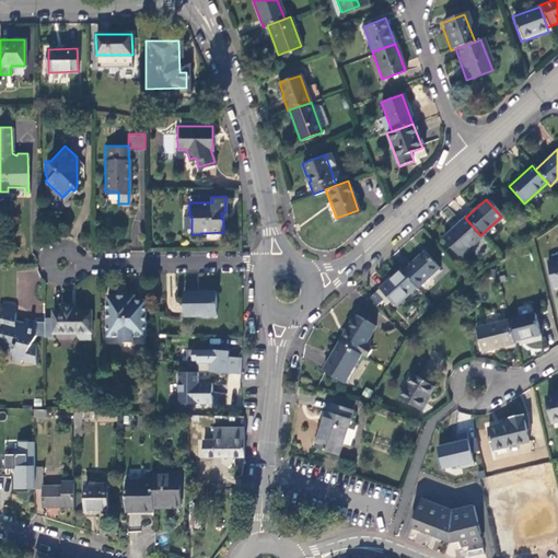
[(457,256),(481,236),(480,235),(465,218),(442,239),(457,256)]
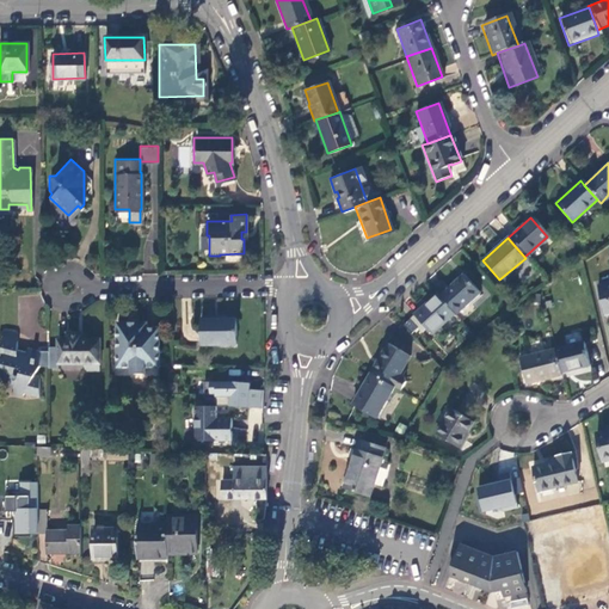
[(461,276),(437,297),(451,314),(453,315),(478,294),(461,276)]
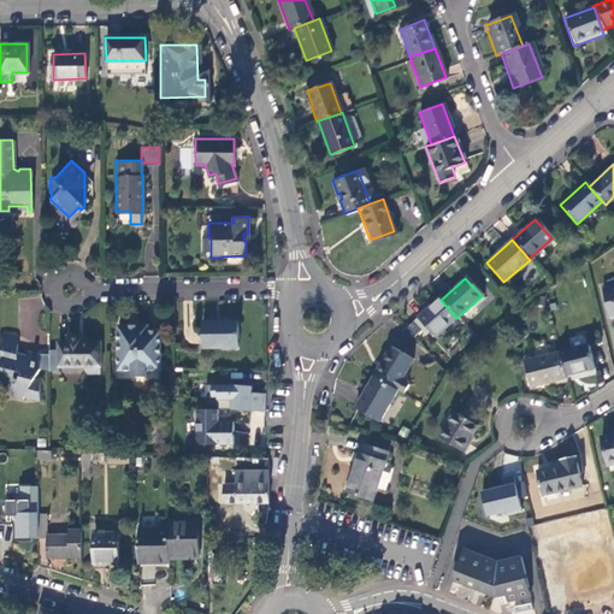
[(613,284),(603,287),(609,317),(613,316),(613,284)]
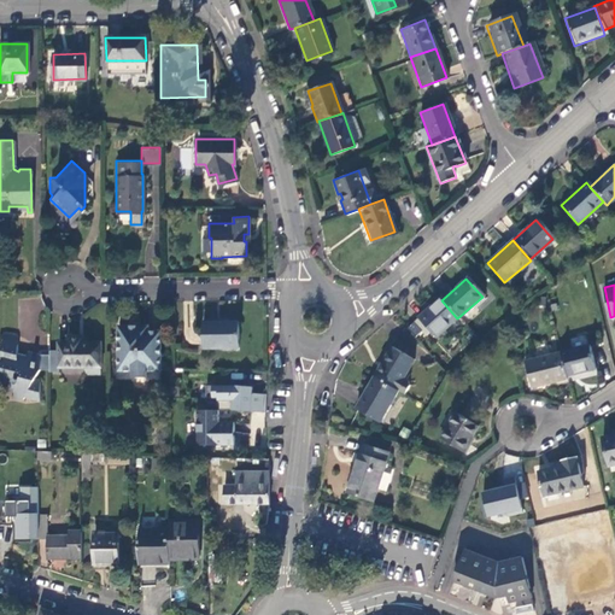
[(434,338),(456,317),(441,300),(439,298),(416,318),(434,338)]
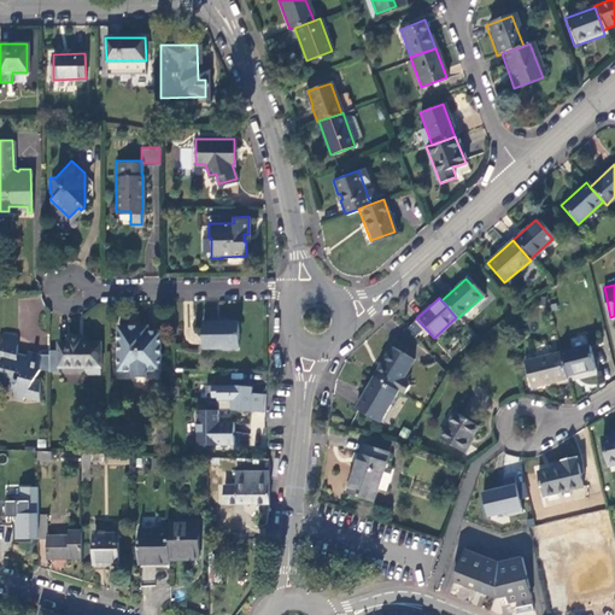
[(236,320),(201,321),(203,347),(236,346),(236,320)]
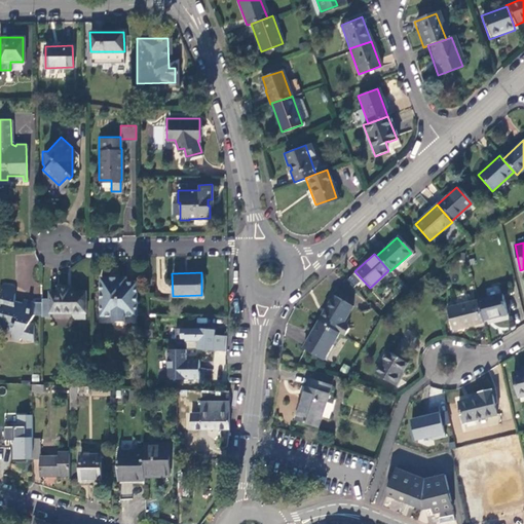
[(125,277),(100,276),(100,314),(111,314),(111,320),(124,320),(124,314),(136,314),(136,282),(125,281),(125,277)]
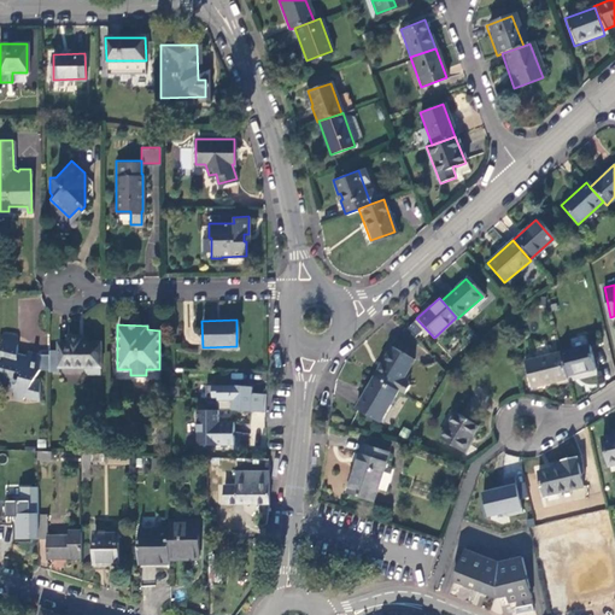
[(0,386),(12,388),(12,396),(22,398),(23,396),(39,399),(39,380),(34,379),(39,369),(39,353),(25,351),(22,358),(16,356),(16,334),(1,332),(0,334),(0,362),(0,386)]
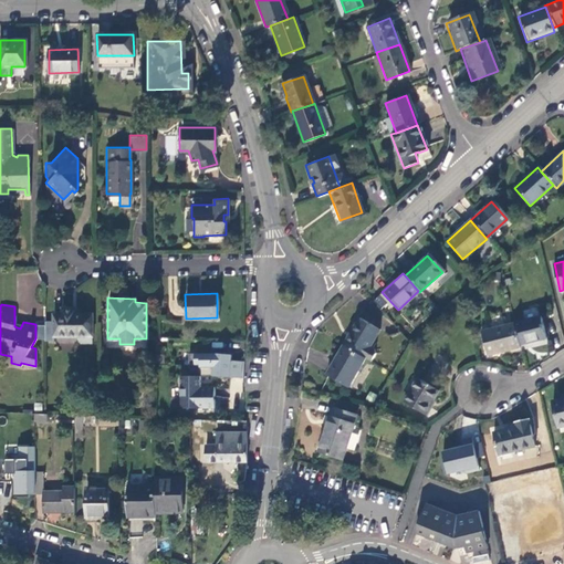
[(52,335),(87,334),(87,312),(70,312),(70,306),(60,306),(60,312),(53,312),(52,335)]
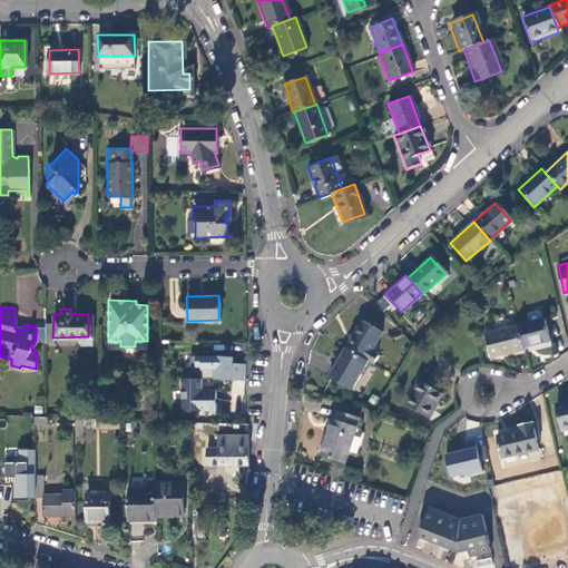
[(544,319),(517,325),(522,348),(549,341),(544,319)]
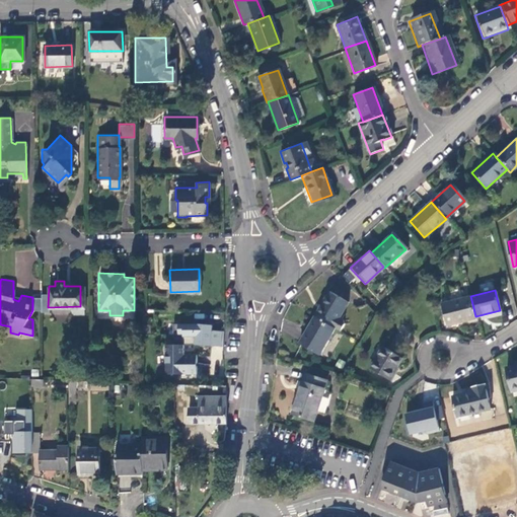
[(327,292),(313,317),(334,329),(339,333),(344,324),(343,322),(338,319),(348,304),(327,292)]
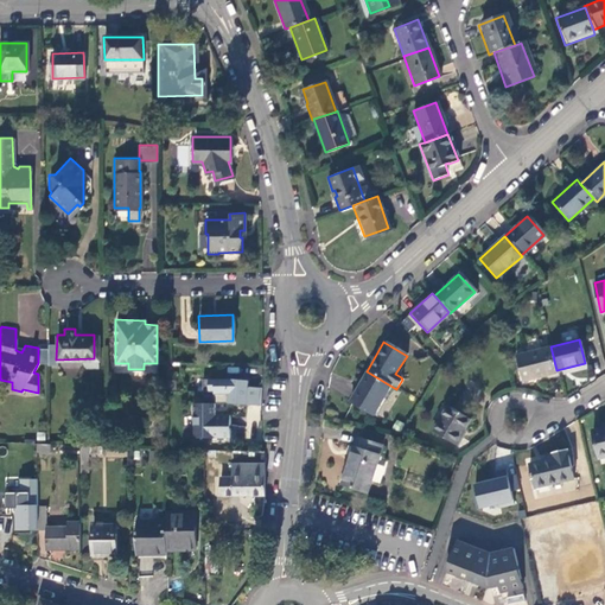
[(522,382),(558,374),(556,370),(551,346),(516,355),(522,382)]
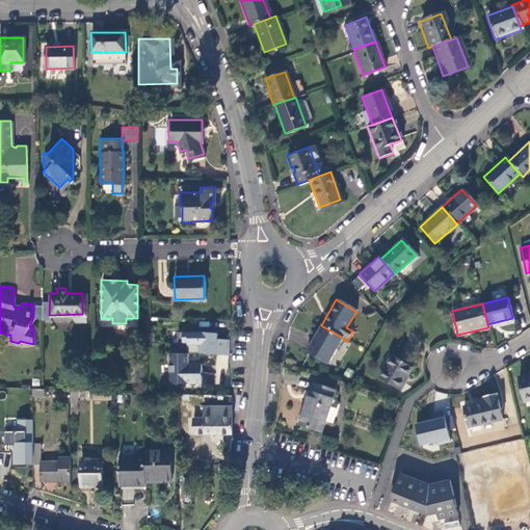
[(326,364),(342,338),(321,325),(306,351),(326,364)]
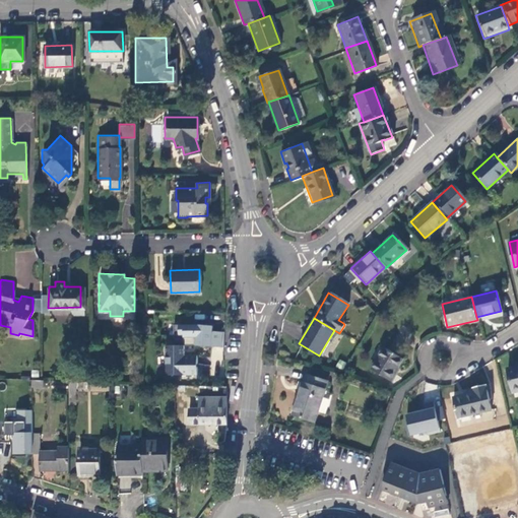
[(183,333),(183,343),(193,343),(222,345),(222,330),(211,330),(211,324),(196,323),(173,323),(173,333),(183,333)]
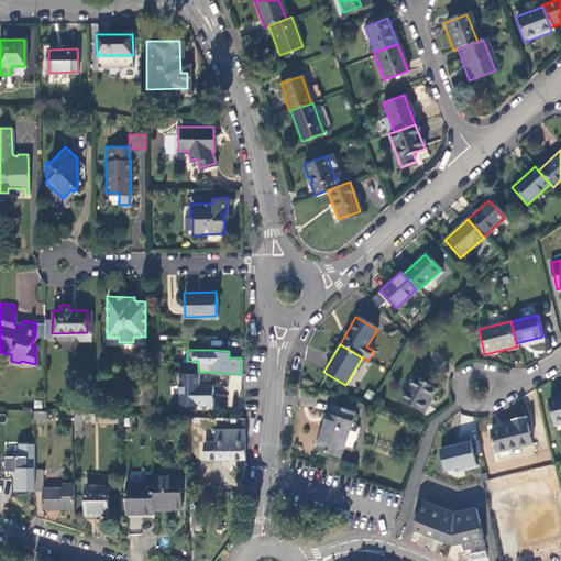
[(198,372),(178,372),(178,405),(212,405),(212,383),(198,383),(198,372)]
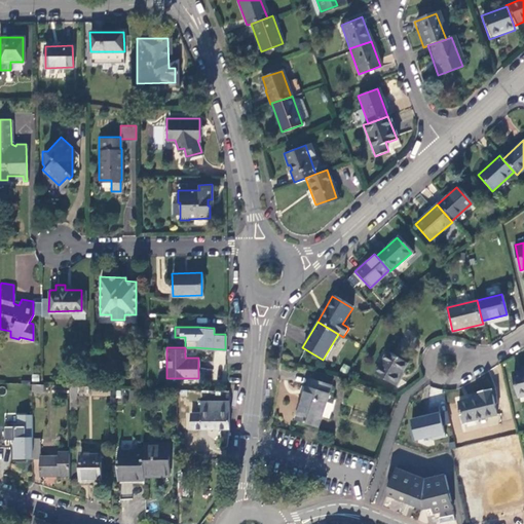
[(374,374),(395,385),(399,379),(397,378),(405,363),(385,352),(374,374)]
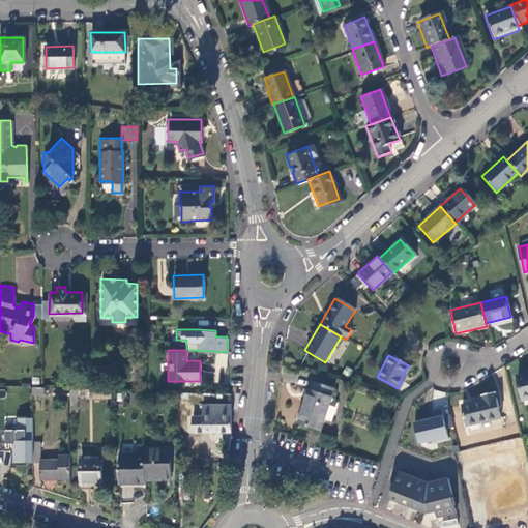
[(522,399),(527,397),(527,371),(516,374),(522,399)]
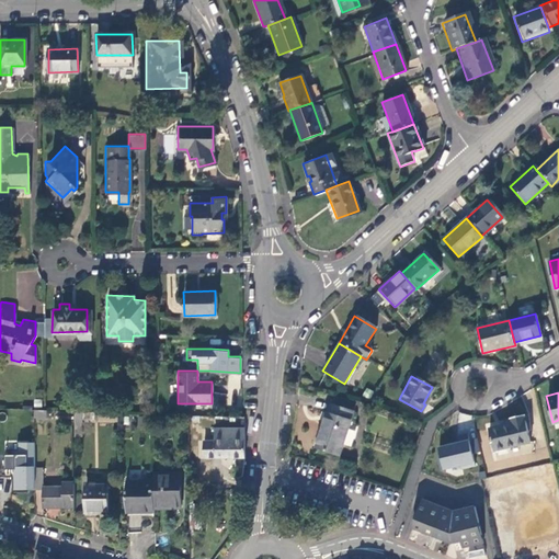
[(339,456),(351,411),(327,405),(315,449),(339,456)]
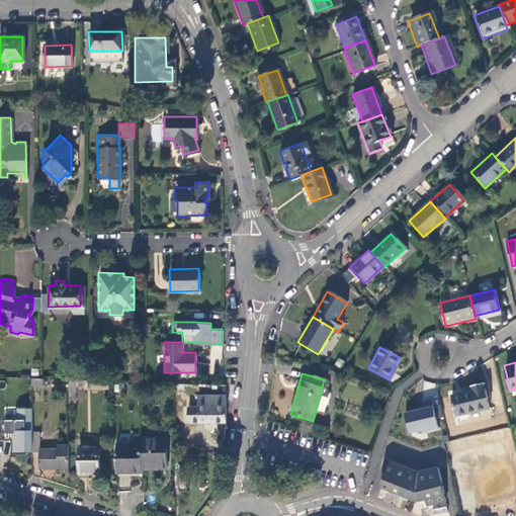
[(41,385),(41,377),(39,377),(30,377),(30,382),(30,384),(41,385)]
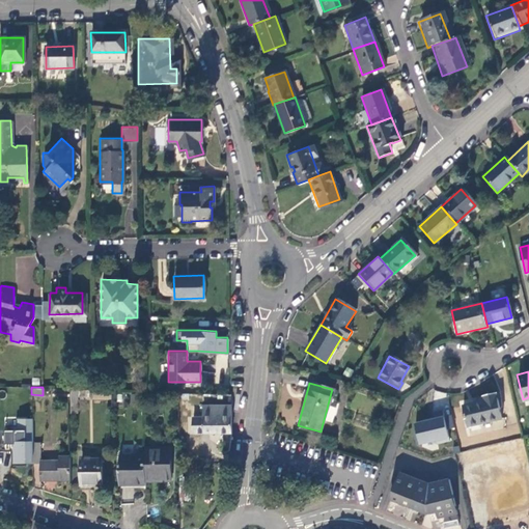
[(468,426),(501,419),(496,393),(483,396),(484,401),(463,406),(468,426)]
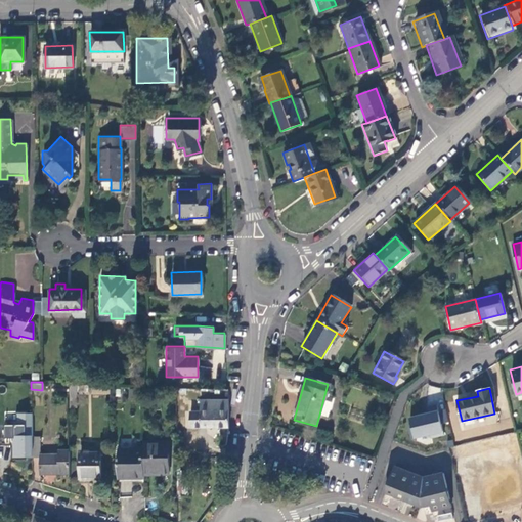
[(189,426),(227,426),(228,426),(227,399),(200,399),(200,410),(189,410),(189,426)]
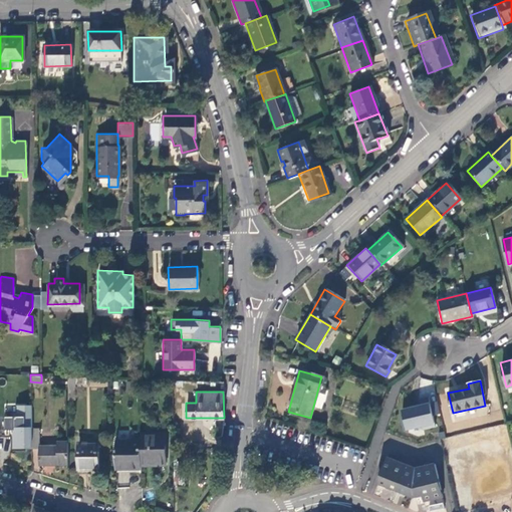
[(429,402),(399,406),(402,429),(432,425),(429,402)]
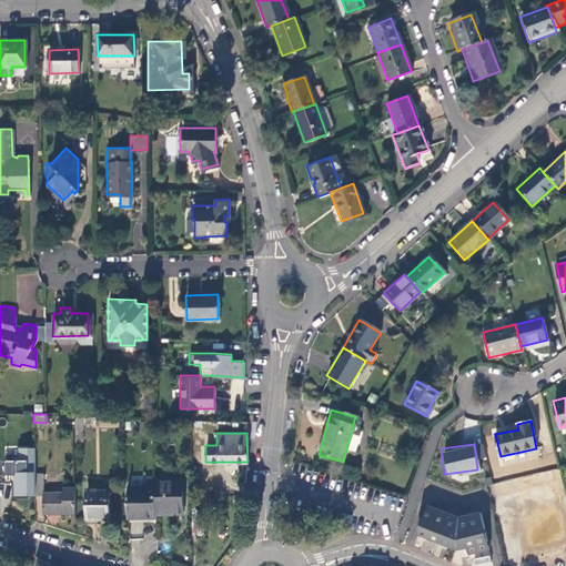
[(42,512),(74,512),(73,486),(61,486),(61,489),(42,491),(42,472),(33,472),(33,495),(41,495),(42,512)]
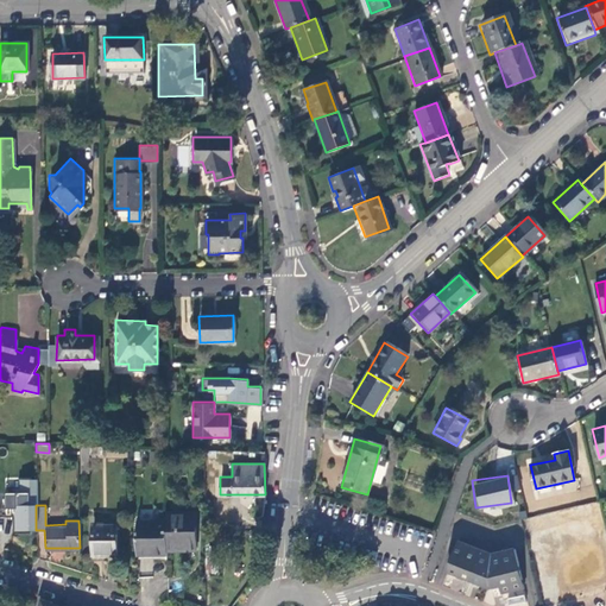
[(176,517),(164,517),(164,519),(165,548),(195,548),(194,511),(176,511),(176,517)]
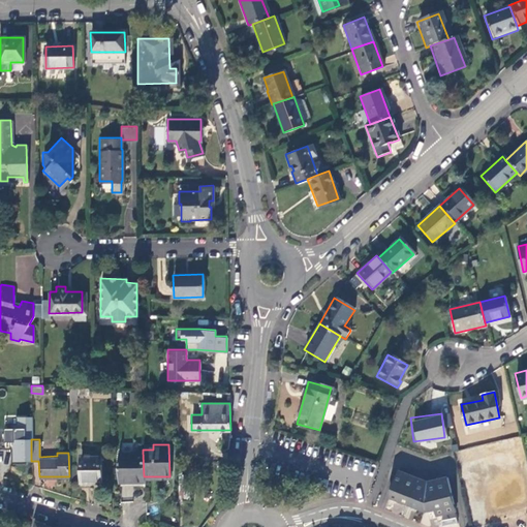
[(24,445),(2,445),(2,463),(24,462),(24,445)]
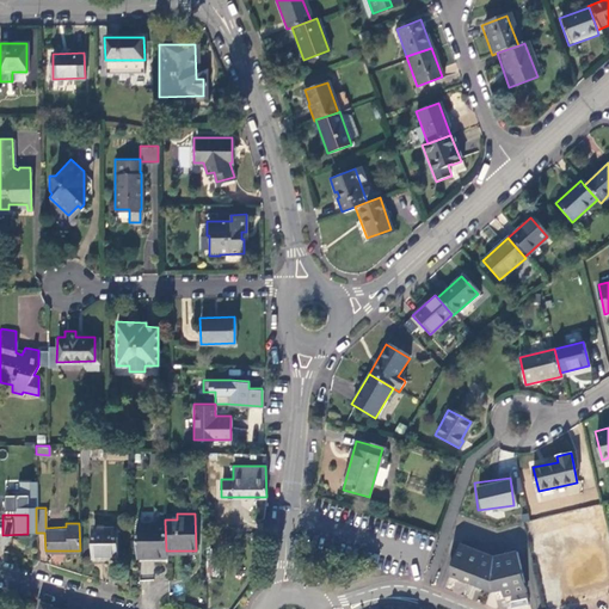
[(146,552),(166,552),(166,551),(165,522),(135,522),(136,557),(146,557),(146,552)]
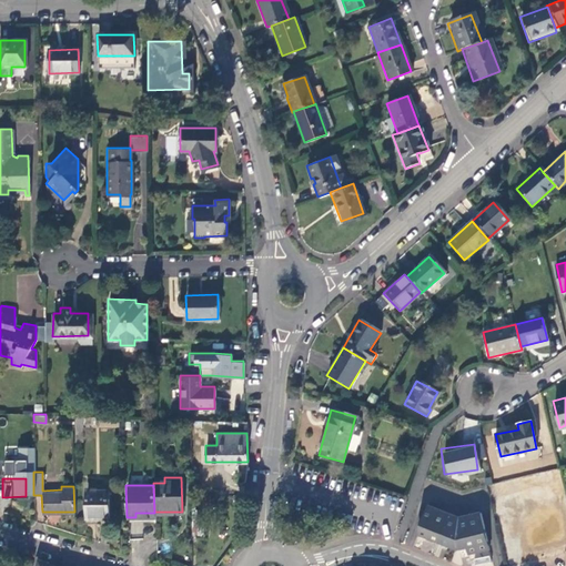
[(108,517),(108,489),(95,489),(95,491),(86,491),(86,517),(108,517)]
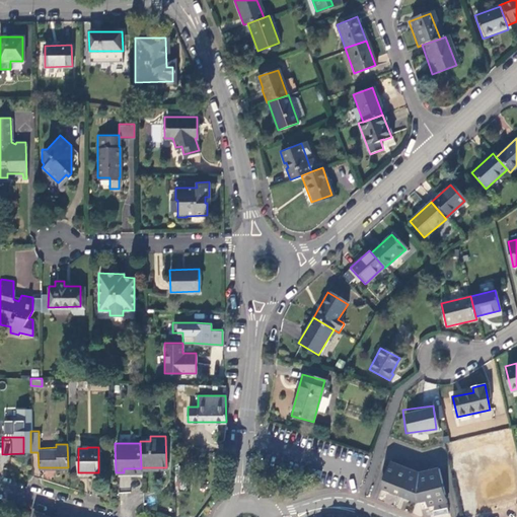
[(516,495),(509,458),(460,469),(466,496),(486,491),(486,494),(481,496),(484,509),(495,506),(498,505),(501,503),(503,501),(504,498),(504,494),(507,494),(510,503),(516,501),(516,495)]
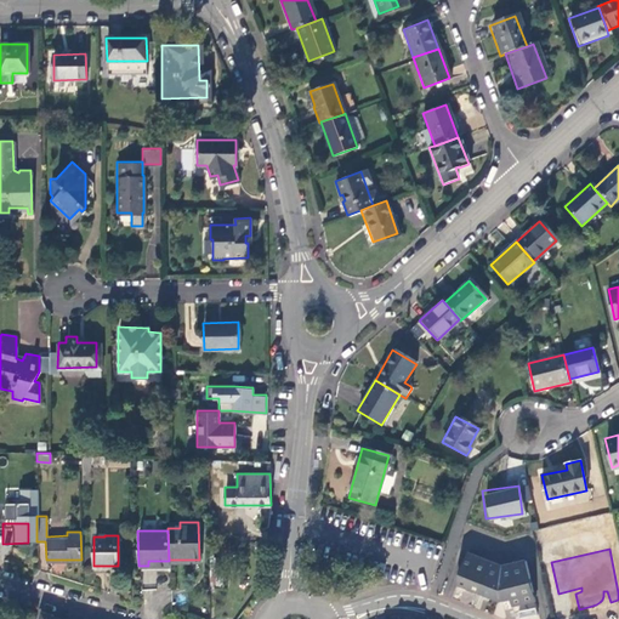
[(469,554),(456,584),(501,602),(510,601),(511,606),(534,600),(526,560),(501,567),(469,554)]
